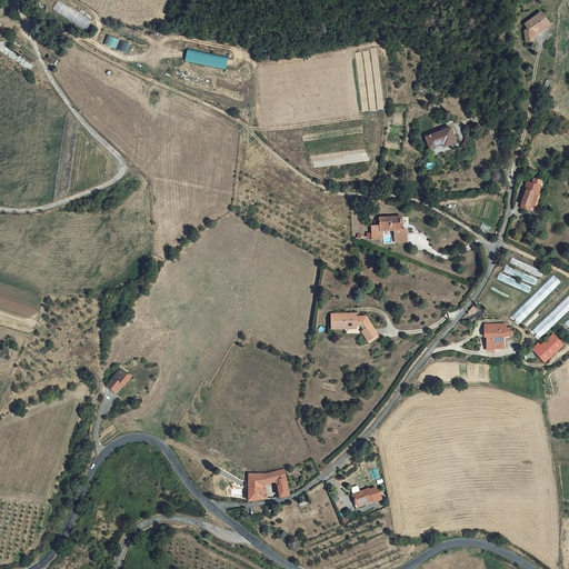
[(93,23),(60,3),(55,12),(88,32),(93,23)]
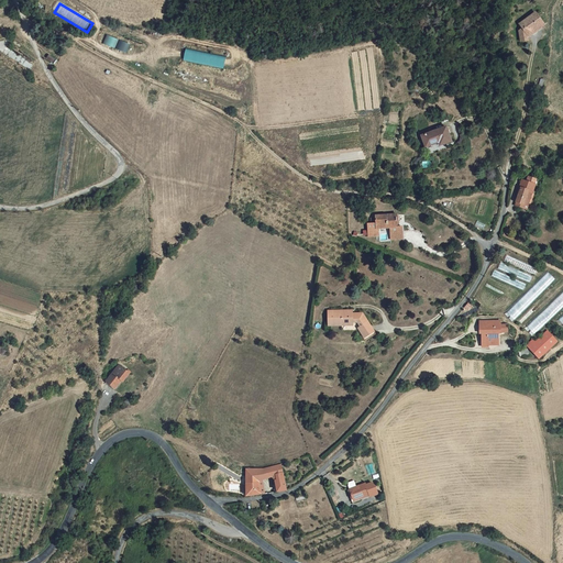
[(548,21),(538,9),(523,22),(527,26),(523,29),(525,41),(534,40),(534,33),(548,21)]
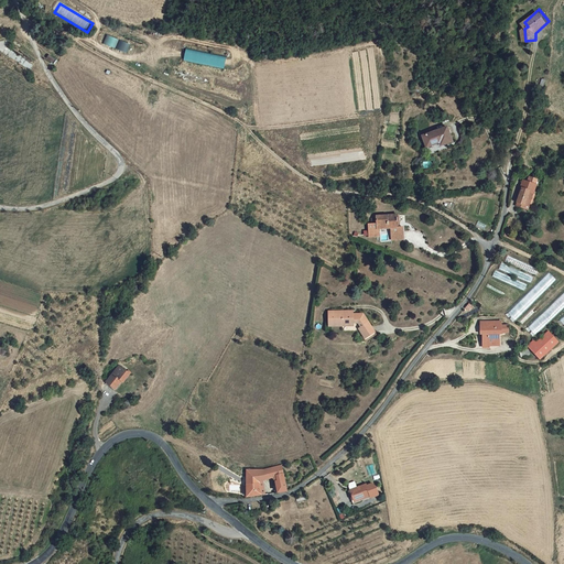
[(102,43),(127,54),(130,44),(106,34),(102,43)]
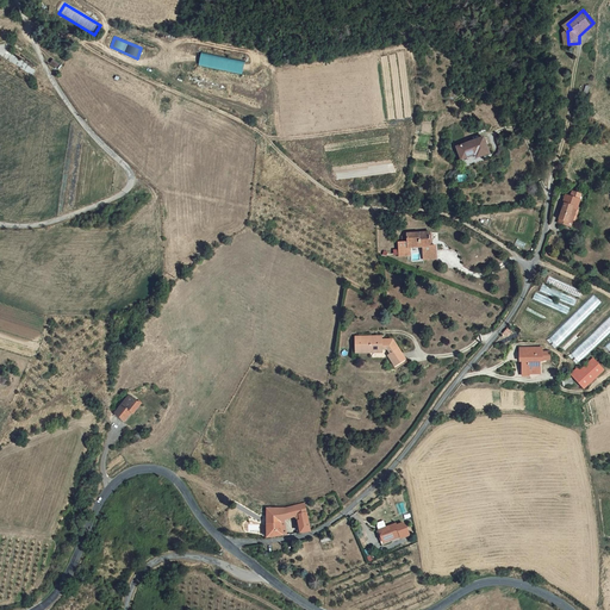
[(243,74),(244,62),(200,54),(198,67),(243,74)]
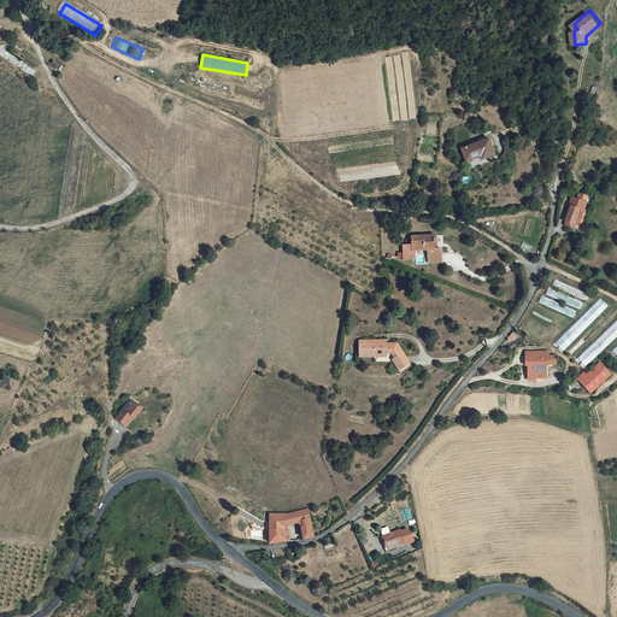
[(19,70),(30,76),(35,68),(24,62),(19,70)]
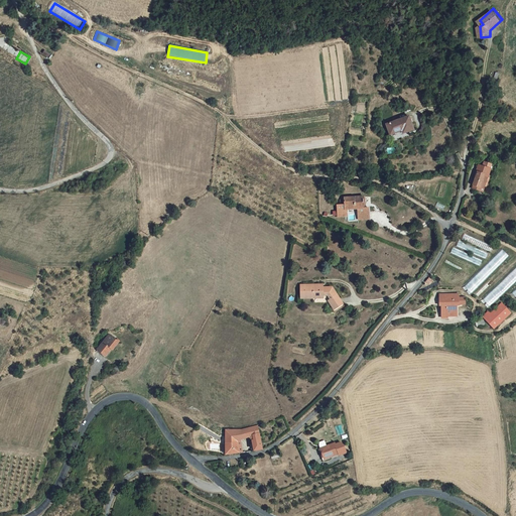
[(381,120),(386,133),(400,128),(402,134),(413,129),(407,111),(381,120)]
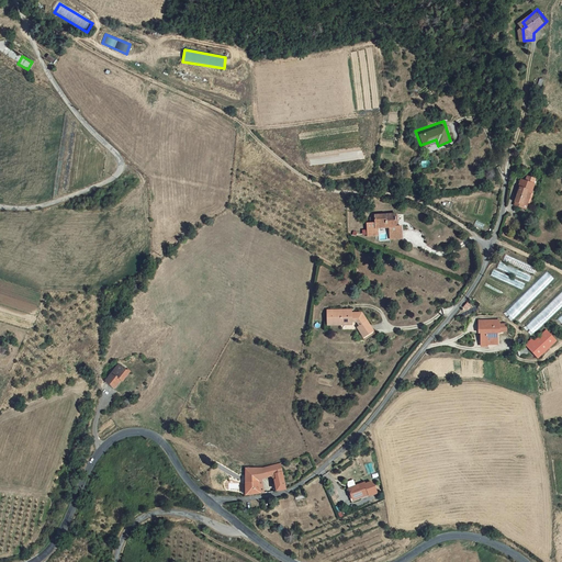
[(517,183),(518,186),(513,202),(526,209),(537,178),(527,175),(524,179),(519,178),(517,183)]
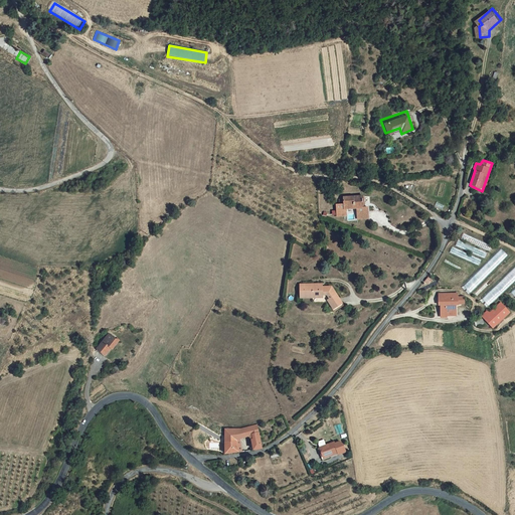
[(365,205),(361,205),(361,193),(341,194),(341,195),(341,198),(337,198),(337,200),(331,201),(332,213),(341,212),(341,206),(354,205),(355,216),(366,216),(365,205)]
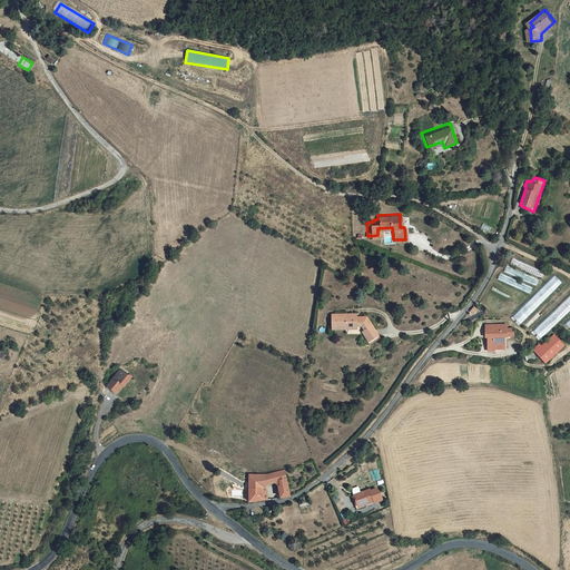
[(537,285),(546,273),(513,259),(510,266),(508,265),(504,273),(537,285)]
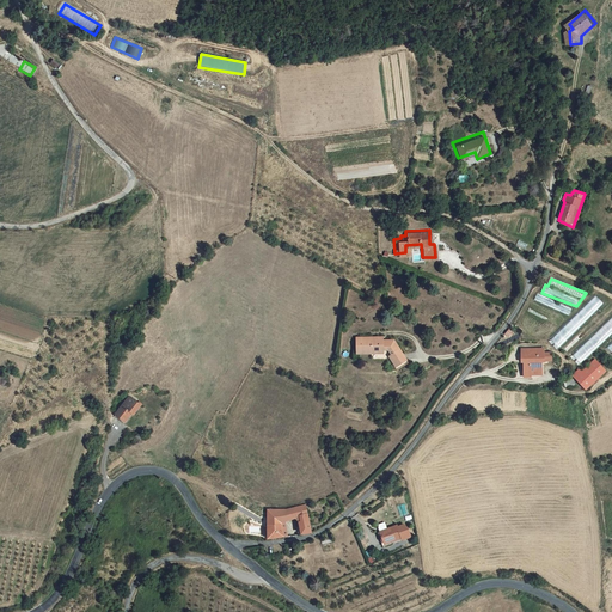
[(561,347),(606,301),(599,294),(551,338),(561,347)]
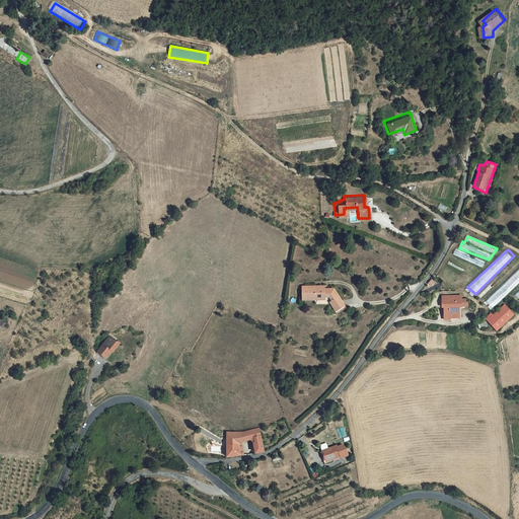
[(492,310),(518,285),(518,269),(483,303),(492,310)]
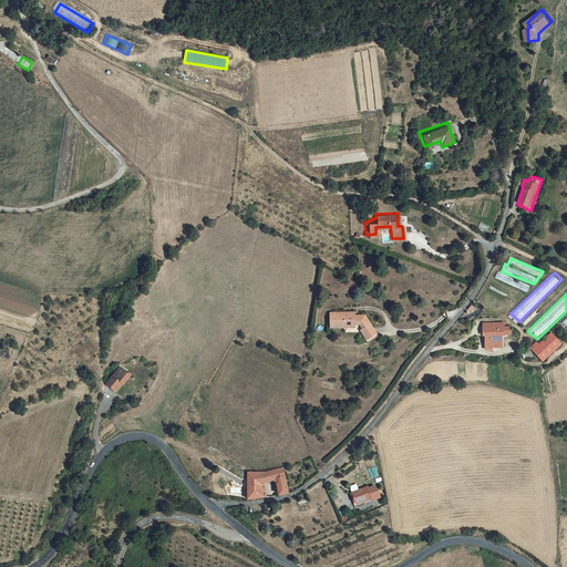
[(326,309),(326,325),(338,325),(350,323),(350,311),(350,308),(326,309)]
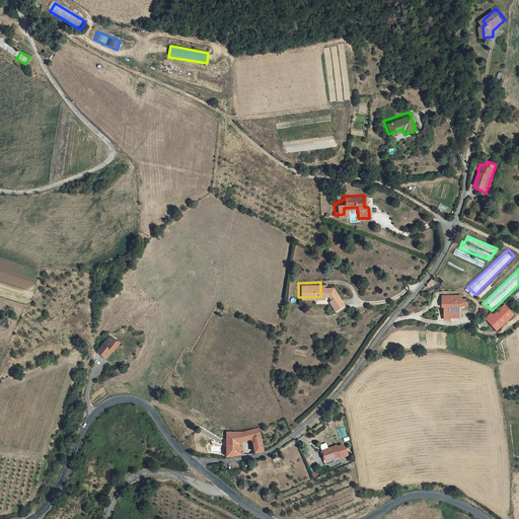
[(325,295),(327,298),(337,293),(331,284),(320,285),(320,296),(325,295)]
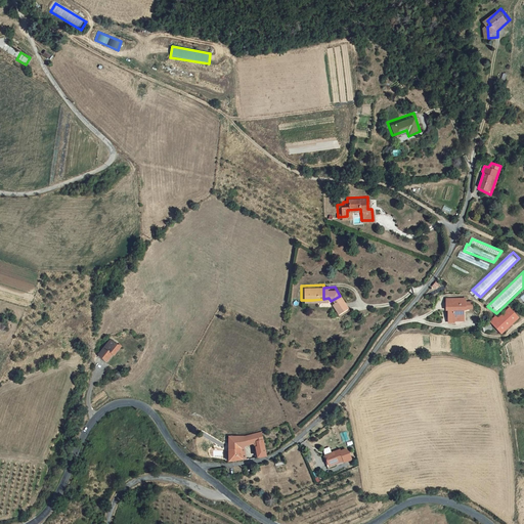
[(486,301),(493,293),(490,291),(483,299),(486,301)]
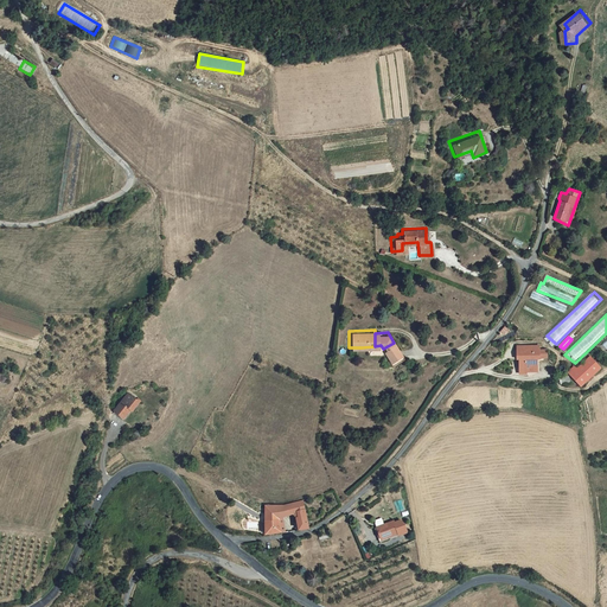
[(394,342),(394,343),(383,349),(388,357),(400,351),(394,342)]
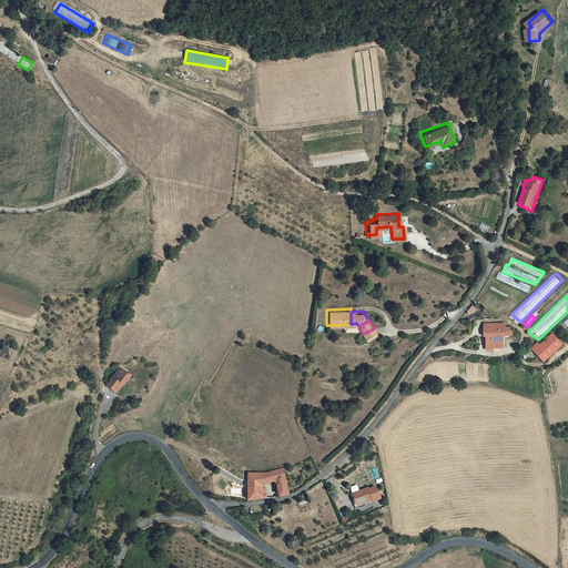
[(495,332),(498,332),(498,330),(506,330),(506,322),(497,322),(478,322),(478,333),(483,333),(483,347),(488,346),(488,344),(495,344),(495,332)]
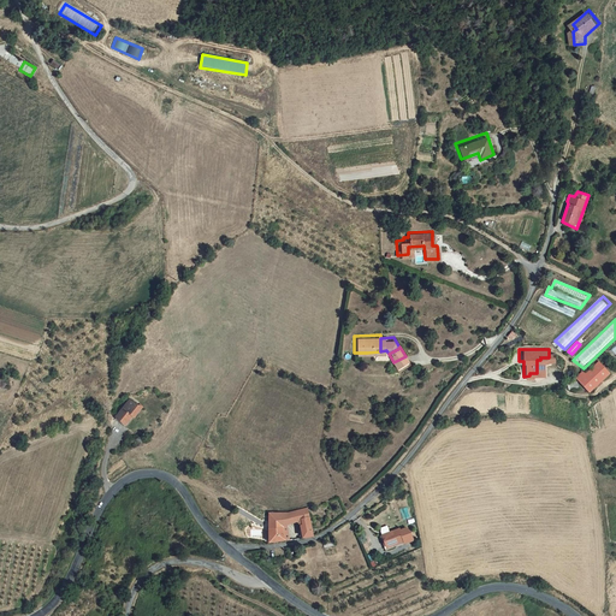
[(380,351),(367,353),(367,357),(383,356),(391,371),(408,360),(406,356),(394,362),(389,354),(386,350),(380,351)]
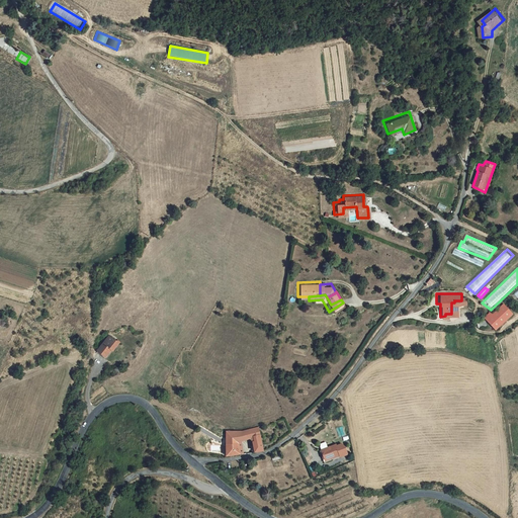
[(485,318),(497,331),(514,315),(506,307),(496,316),(492,312),(485,318)]
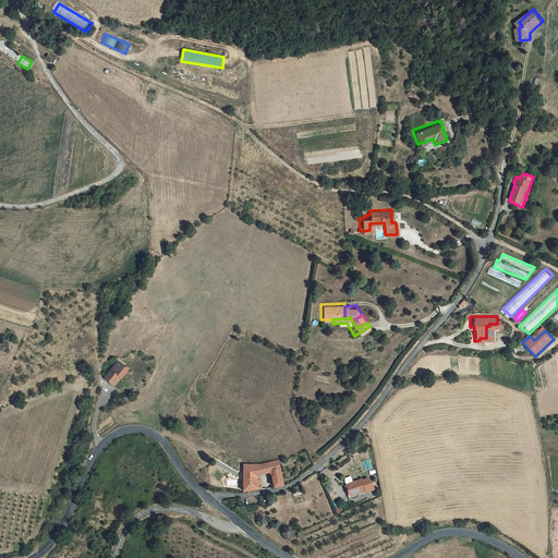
[(119,361),(105,377),(113,385),(120,376),(122,378),(129,370),(119,361)]
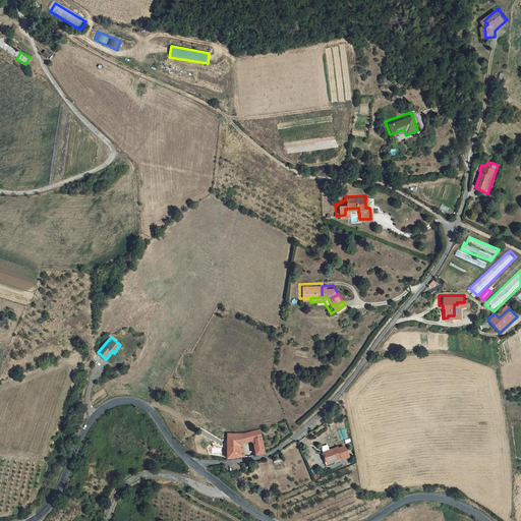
[(225,431),(226,442),(226,457),(243,454),(241,445),(242,440),(246,439),(249,439),(252,442),(254,449),(254,452),(264,451),(258,426),(242,431),(225,431)]
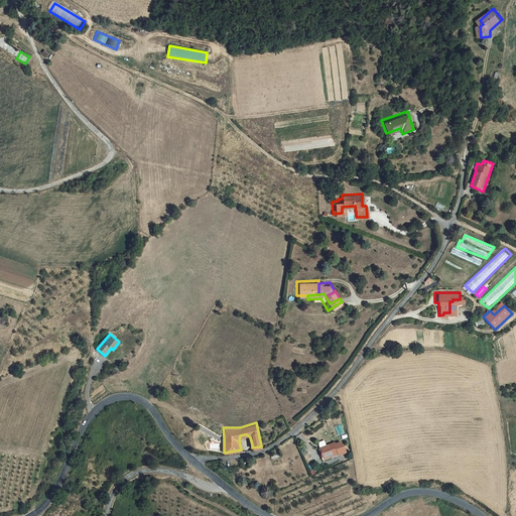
[(337,442),(321,448),(326,460),(341,454),(342,455),(349,452),(346,445),(343,444),(338,446),(337,442)]
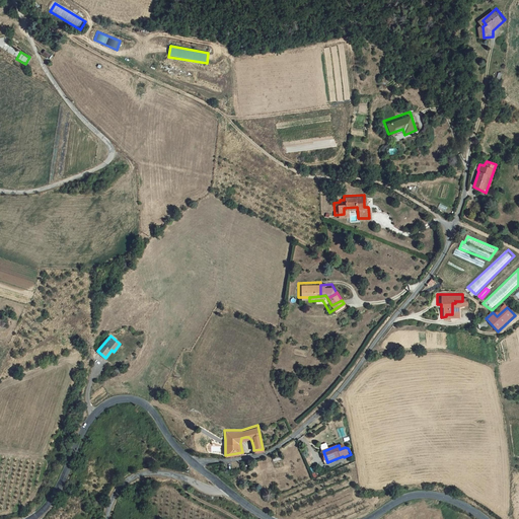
All buildings are outlined.
